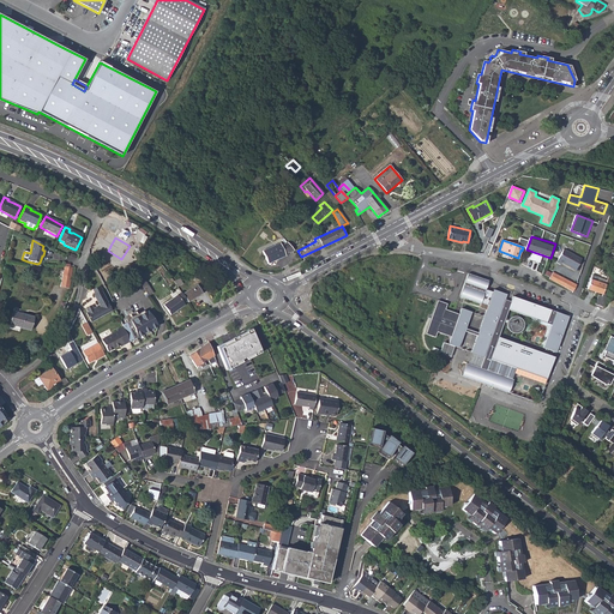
[(284,254),(293,251),(293,250),(287,244),(281,246),(280,244),(263,252),(268,263),(284,256),(284,254)]
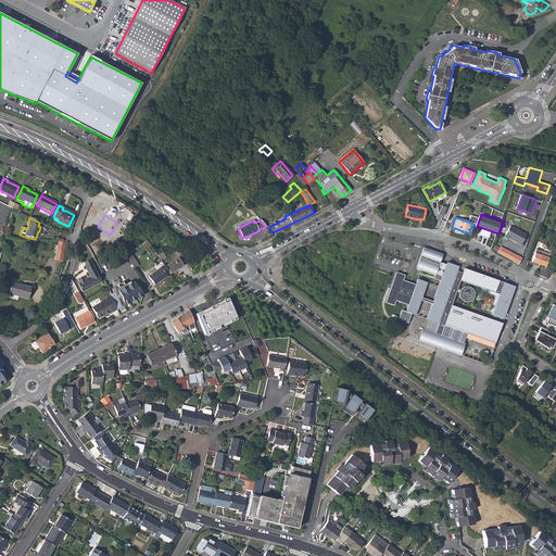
[(526,235),(509,225),(503,237),(507,239),(508,237),(520,243),(526,235)]
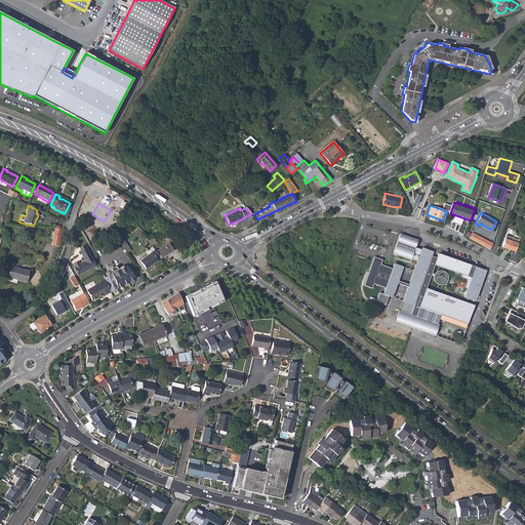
[(54,230),(51,246),(58,247),(63,230),(61,230),(59,230),(54,230)]
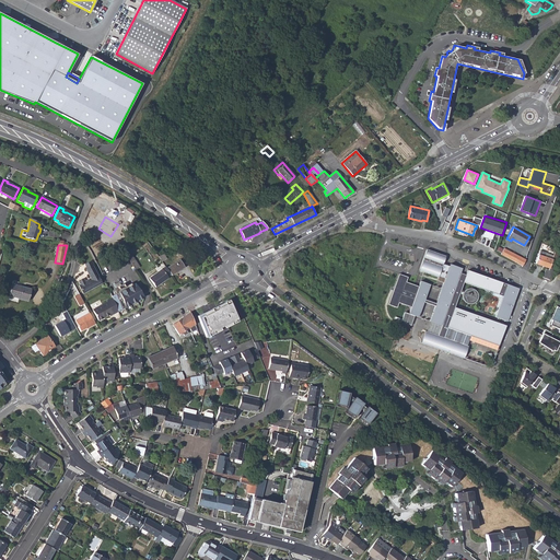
[(126,247),(121,249),(135,270),(139,267),(126,247)]
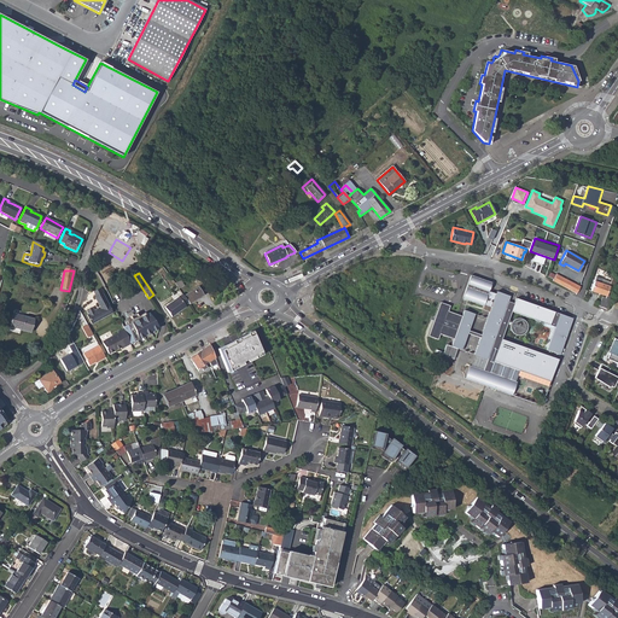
[(555,273),(552,280),(576,292),(579,286),(555,273)]
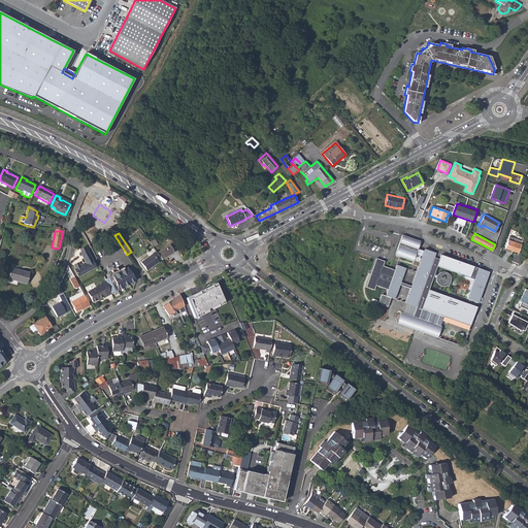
[(515,253),(512,261),(519,264),(522,255),(521,255),(527,237),(525,236),(525,238),(522,237),(521,240),(514,238),(515,237),(509,236),(504,249),(517,253),(517,254),(515,253)]
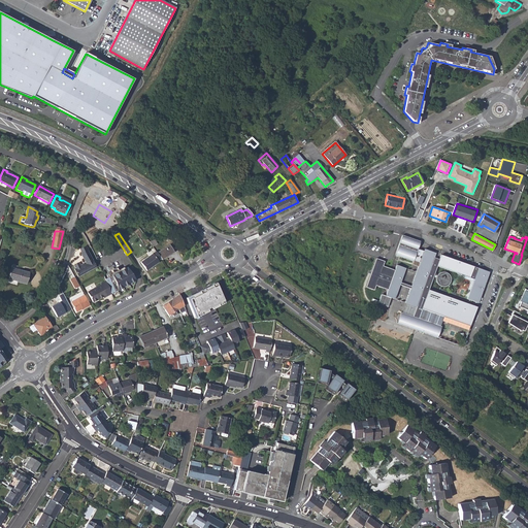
[(406,242),(400,240),(394,256),(411,262),(419,242),(409,238),(407,242),(406,242)]
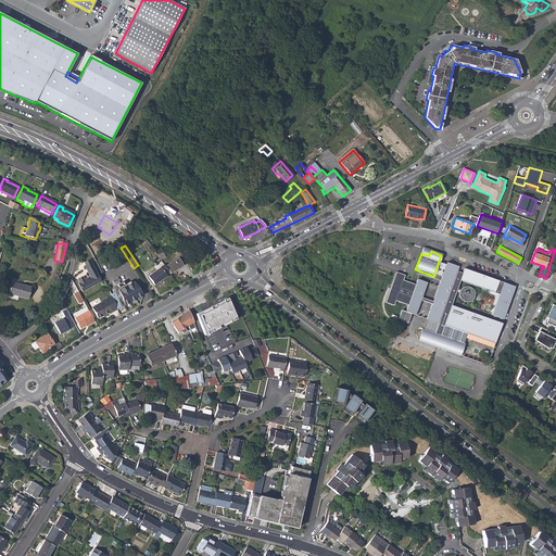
[(178,257),(165,266),(169,273),(169,274),(182,265),(178,257)]
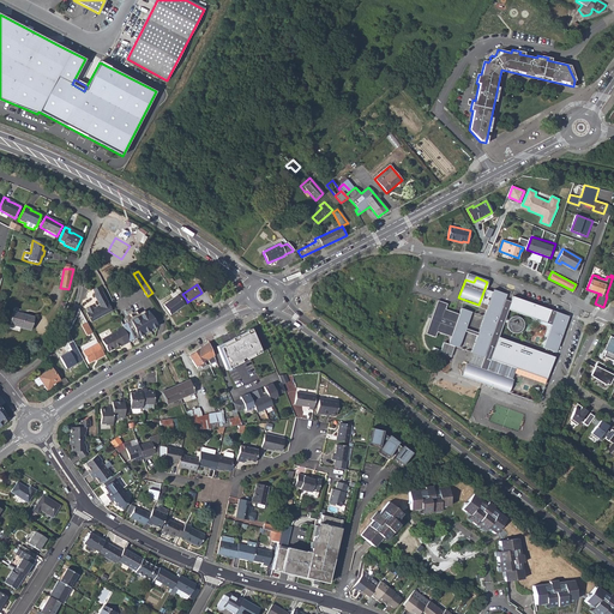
[(86,313),(91,321),(112,309),(101,292),(102,290),(100,286),(91,290),(95,295),(94,295),(100,307),(98,308),(97,307),(94,308),(91,305),(85,308),(88,312),(86,313)]
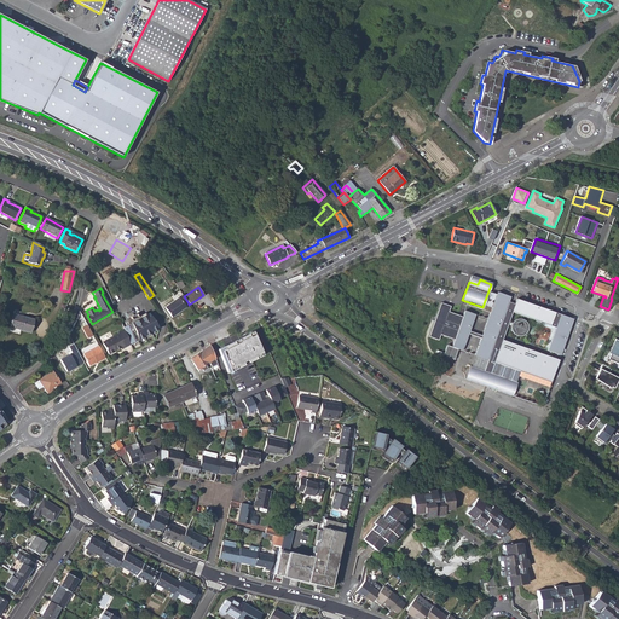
[(557,360),(501,340),(510,313),(554,329),(547,352),(559,357),(572,319),(542,308),(539,314),(537,313),(539,308),(515,300),(514,305),(508,302),(509,298),(496,293),(486,319),(480,336),(468,331),(474,316),(464,311),(462,317),(453,340),(451,347),(457,350),(462,351),(468,335),(480,339),(474,356),(487,360),(489,356),(495,358),(492,363),(550,383),(557,360)]
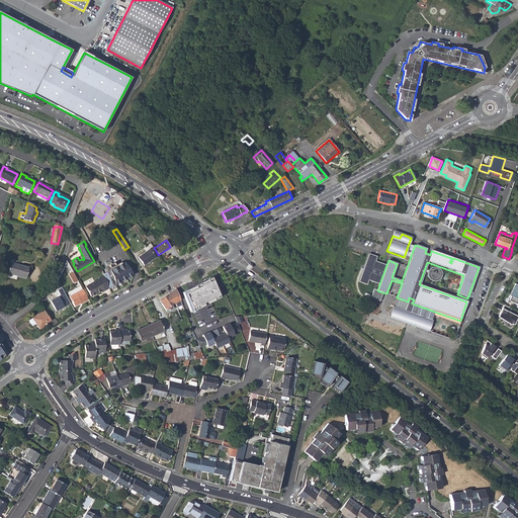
[(155,256),(158,254),(154,248),(153,247),(138,257),(144,265),(156,257),(155,256)]
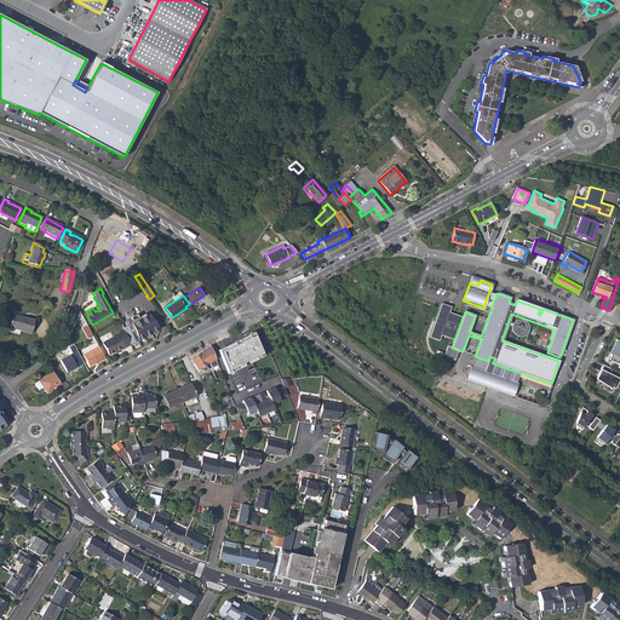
[(454,340),(463,317),(448,313),(451,306),(441,303),(428,338),(437,340),(440,336),(454,340)]
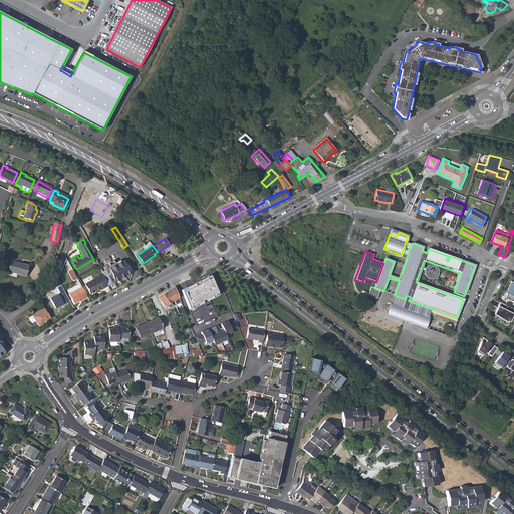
[(104,270),(101,272),(102,273),(106,285),(107,286),(131,273),(132,273),(123,260),(120,262),(104,270)]
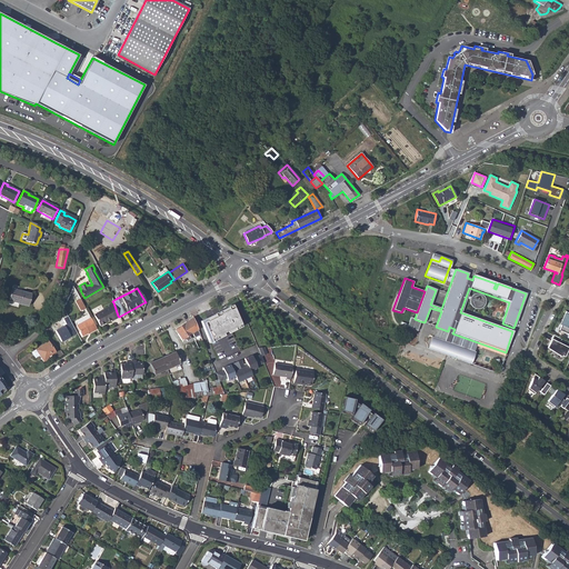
[(120,295),(115,298),(116,299),(133,290),(132,288),(126,291),(120,295)]
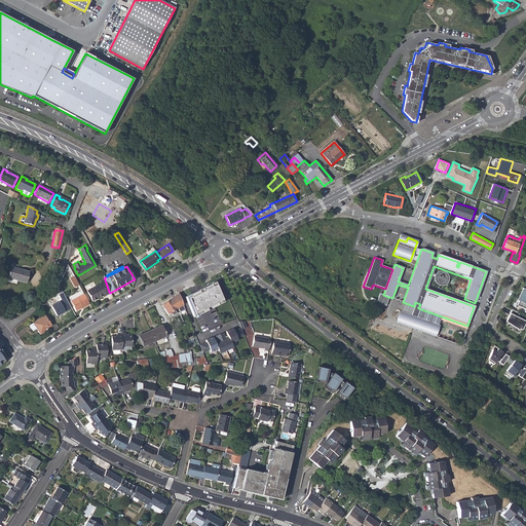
[(29,272),(10,267),(8,277),(17,280),(26,283),(29,272)]
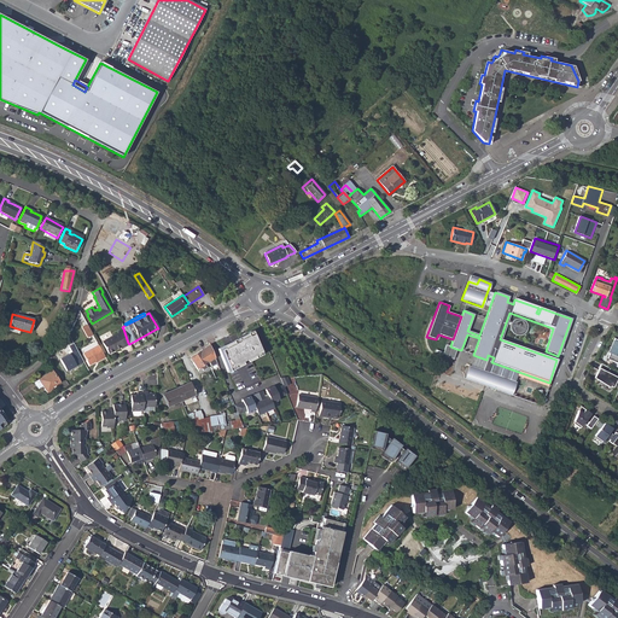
[(518,320),(517,320),(516,320),(514,320),(513,321),(511,322),(509,325),(509,326),(508,328),(509,330),(509,331),(509,332),(511,333),(513,334),(514,336),(516,336),(518,337),(519,336),(520,336),(522,334),(523,334),(524,333),(525,331),(525,330),(525,328),(525,327),(525,325),(525,324),(524,322),(523,321),(522,320),(519,320),(518,320)]
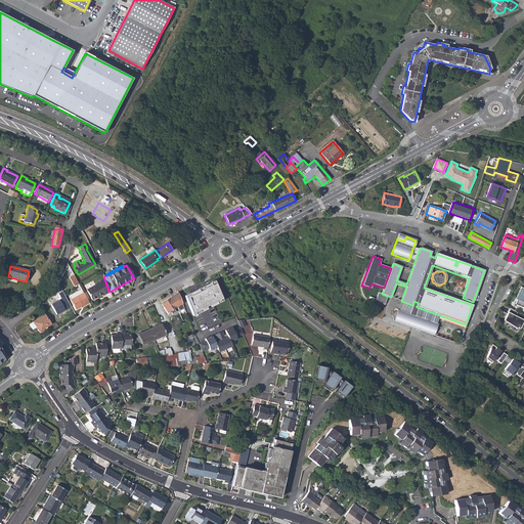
[(78,282),(74,275),(70,277),(75,287),(79,285),(78,282)]
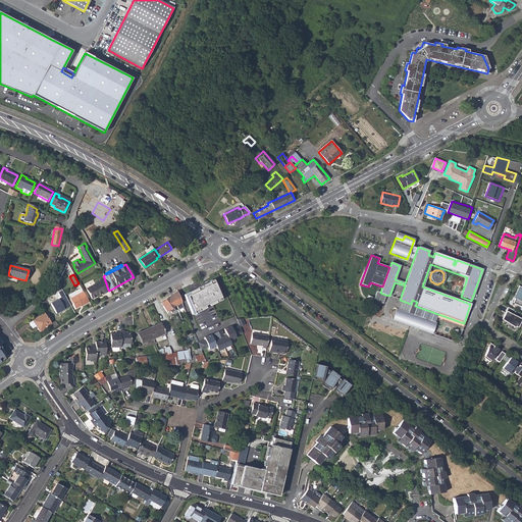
[(102,295),(106,293),(105,292),(108,290),(104,277),(101,279),(103,282),(101,283),(100,281),(86,289),(92,299),(101,294),(102,295)]
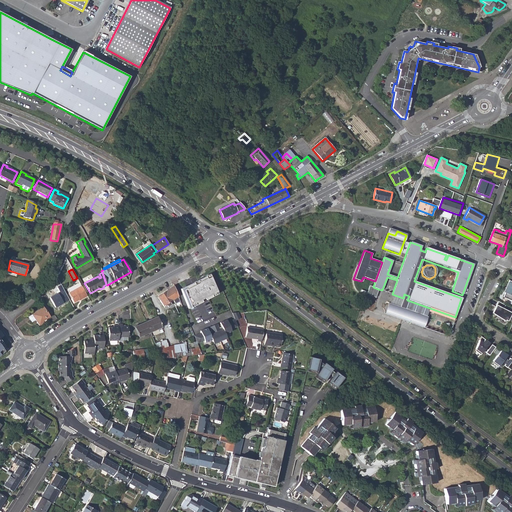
[(178,288),(187,308),(217,294),(208,275),(178,288)]
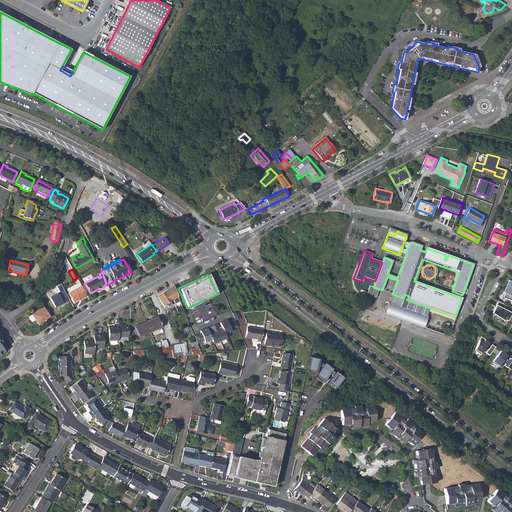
[(511,283),(509,282),(506,288),(507,288),(503,297),(511,300),(511,283)]
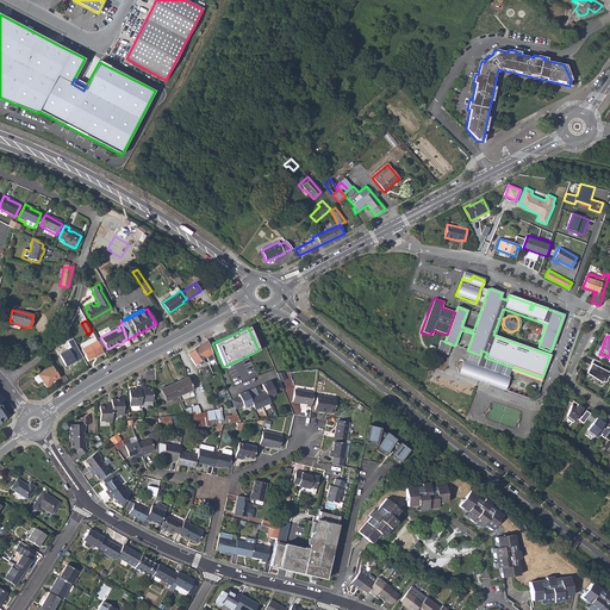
[(60,354),(67,366),(82,358),(73,340),(69,342),(72,347),(60,354)]
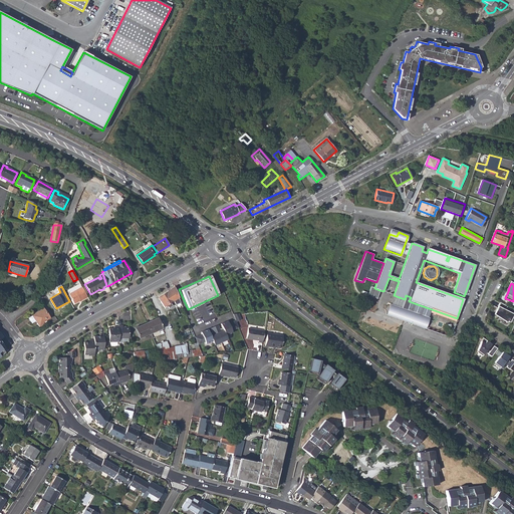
[(81,287),(69,294),(74,304),(80,300),(81,300),(87,297),(81,287)]
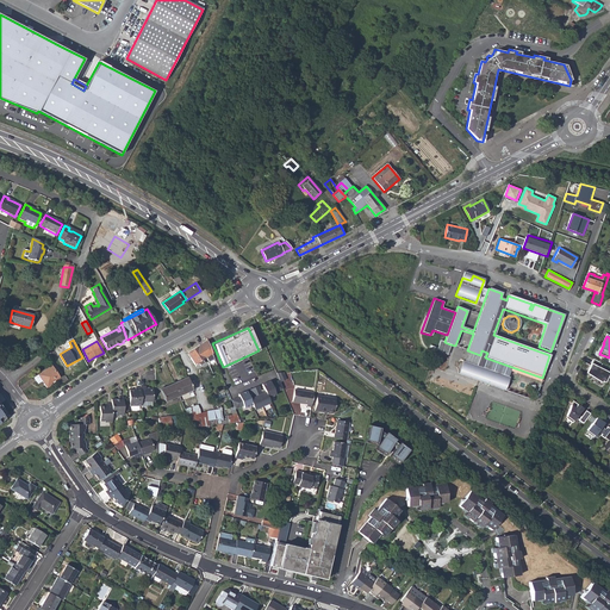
[(204,363),(201,360),(206,358),(209,362),(213,359),(212,354),(206,341),(187,353),(188,354),(187,354),(194,365),(195,363),(197,365),(198,363),(199,366),(204,363)]
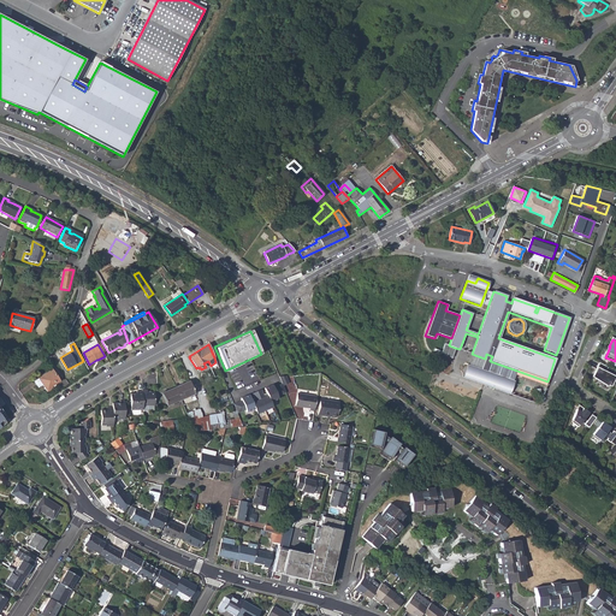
[(451,357),(455,348),(449,345),(443,344),(439,354),(451,357)]
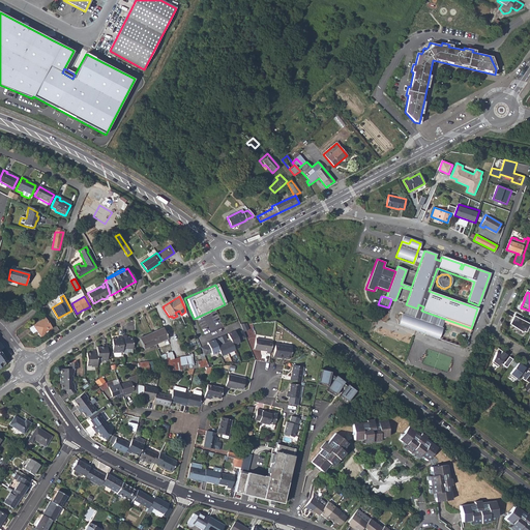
[(417,308),(406,304),(402,314),(418,320),(421,311),(423,306),(418,304),(417,308)]
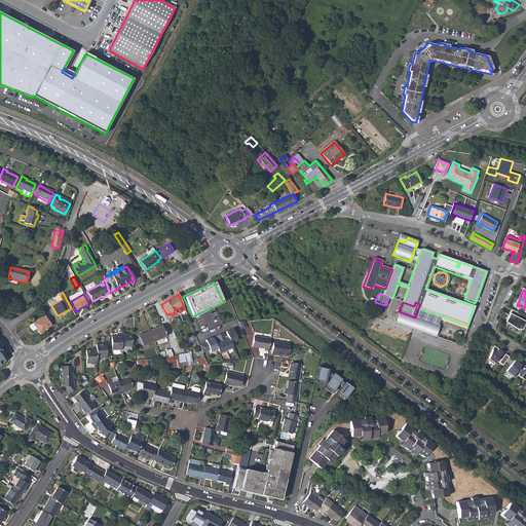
[(519,313),(512,309),(510,313),(512,314),(509,321),(510,323),(521,329),(525,322),(517,317),(519,313)]
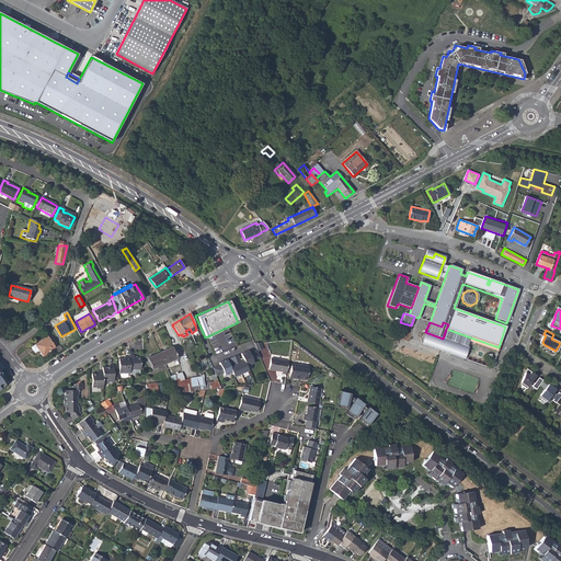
[(443,339),(425,332),(421,344),(461,358),(466,347),(443,339)]
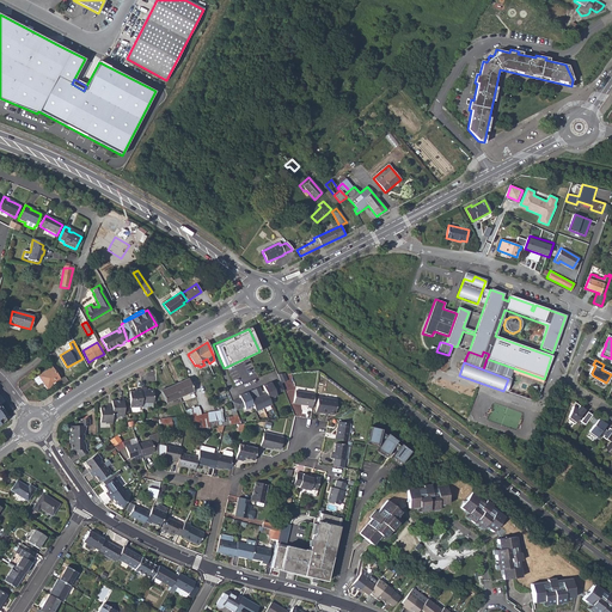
[(51,367),(37,377),(42,384),(46,389),(51,385),(50,384),(55,381),(59,379),(51,367)]
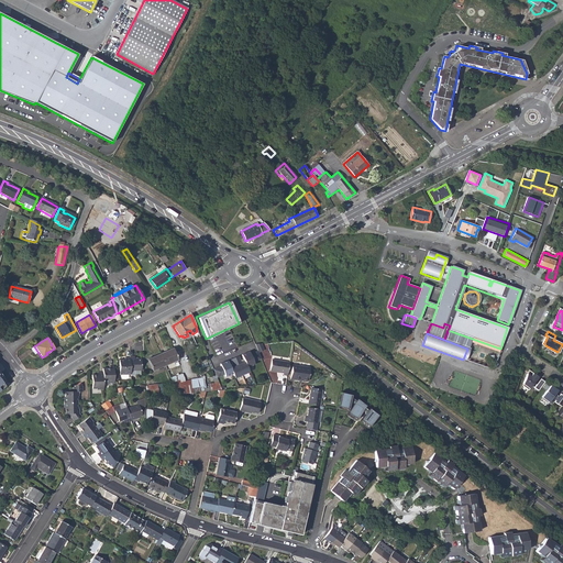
[(264,351),(261,343),(255,344),(257,351),(258,353),(264,351)]
